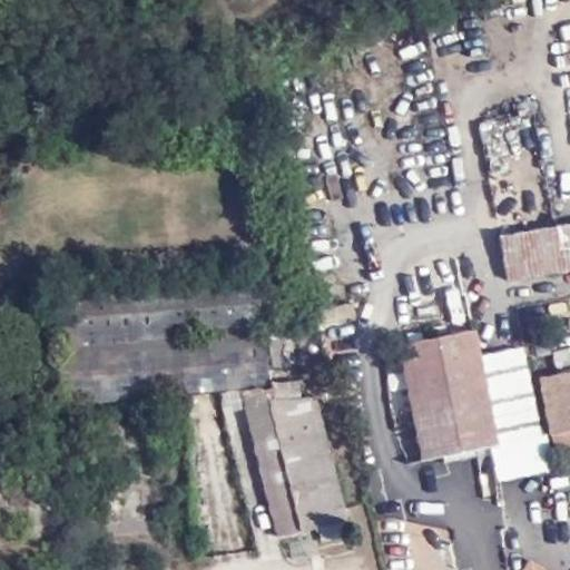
[(569,225),(500,237),(508,285),(569,274),(569,225)]
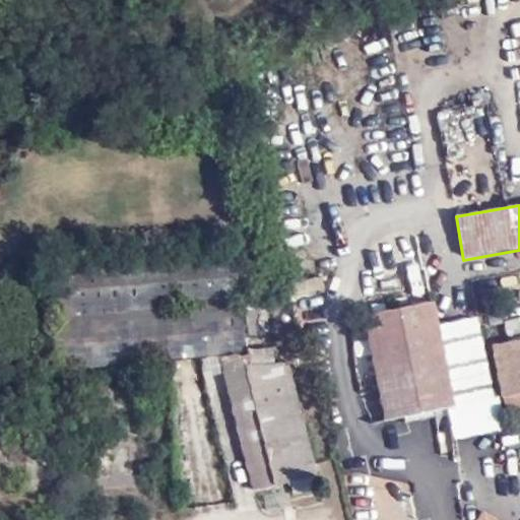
[(373,249),(375,260),(416,255),(413,236),(395,239),(396,246),(373,249)]
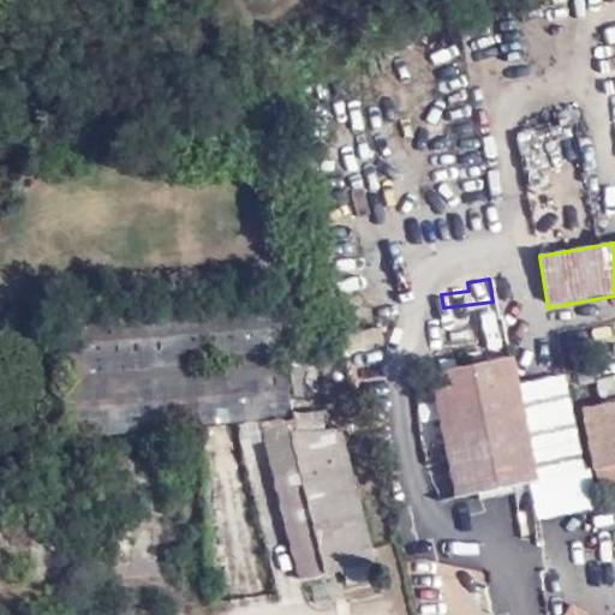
[(273,298),(49,318),(63,441),(287,415),(273,298)]
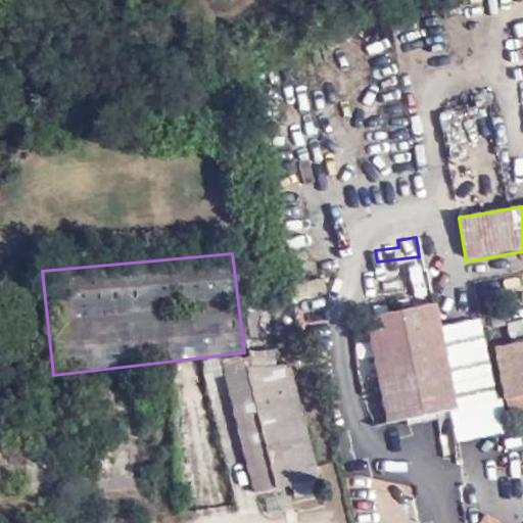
[(418,259),(376,263),(377,280),(420,276),(418,259)]
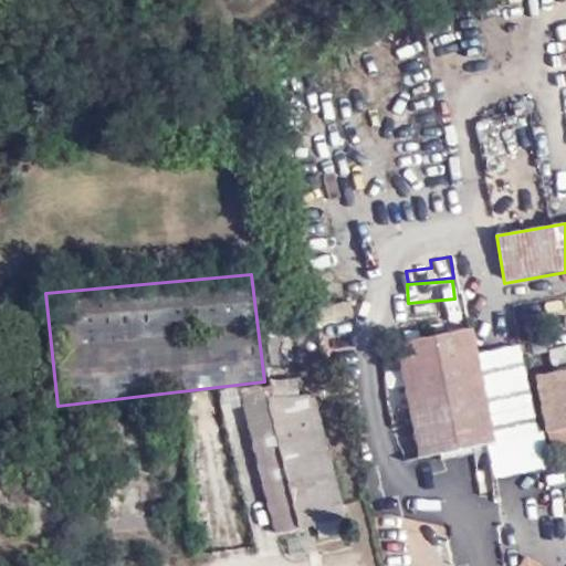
[(285,402),(249,410),(274,533),(349,517),(311,328),(272,336),(285,402)]
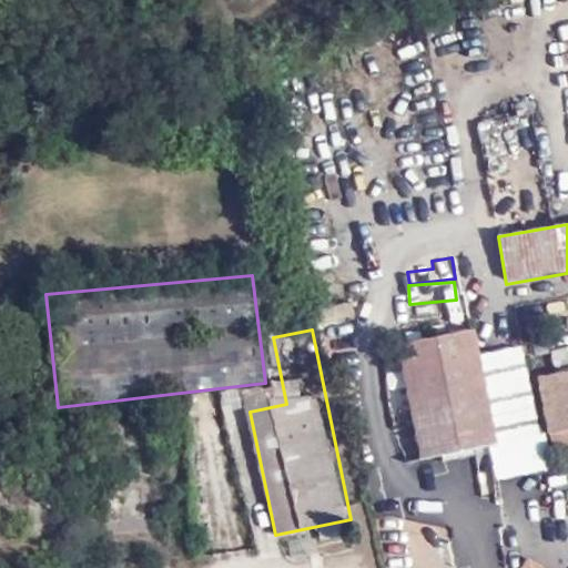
[(422,457),(541,435),(523,343),(473,354),(467,331),(395,345),(422,457)]
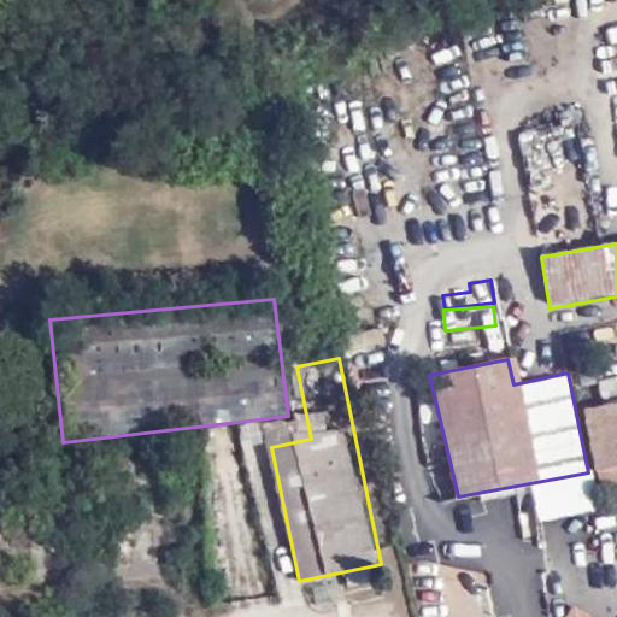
[(616,403),(585,410),(600,487),(616,482),(616,403)]
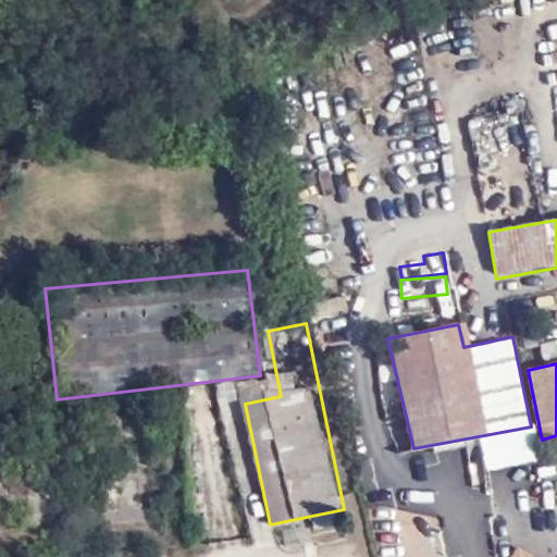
[(302,527),(281,531),(284,546),(306,541),(302,527)]
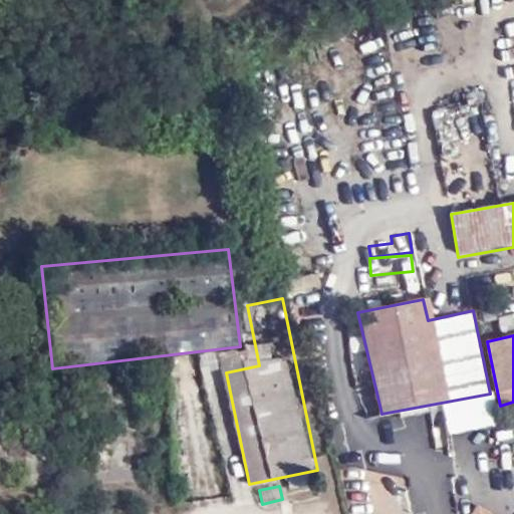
[(494,513),(495,513),(475,504),(469,513),(494,513)]
